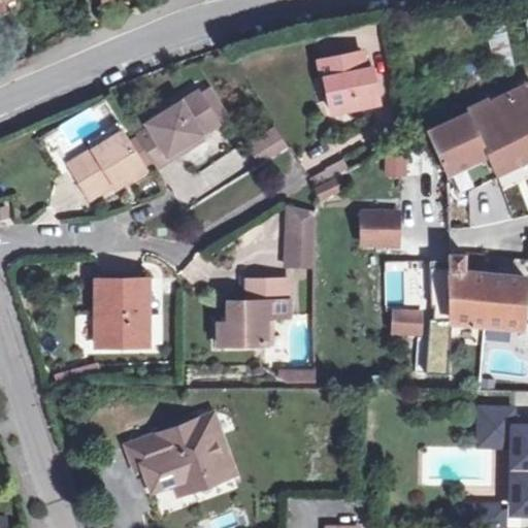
[(2,0),(0,1),(0,12),(0,13),(23,4),(21,0),(2,0)]
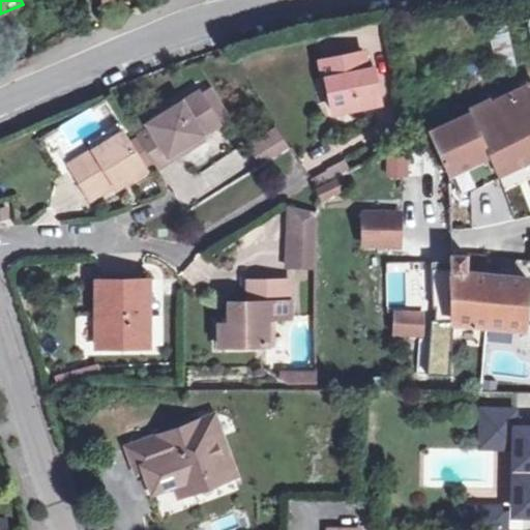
[(358,54),(315,62),(318,81),(323,80),(329,112),(375,102),(367,70),(361,71),(358,54)]
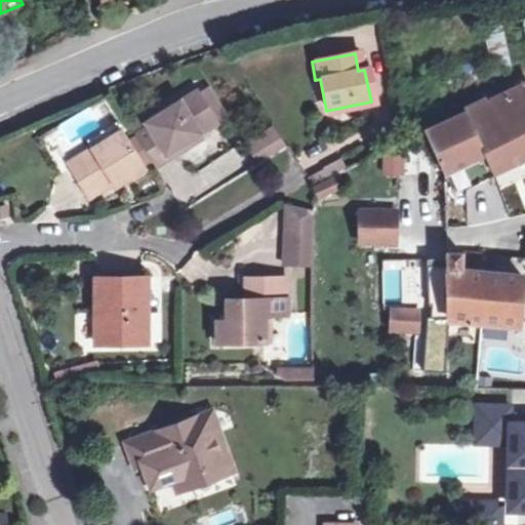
[(524,83),(412,135),(397,144),(403,155),(421,144),(433,163),(441,159),(447,171),(467,162),(480,156),(486,154),(494,172),(524,157),(524,83)]
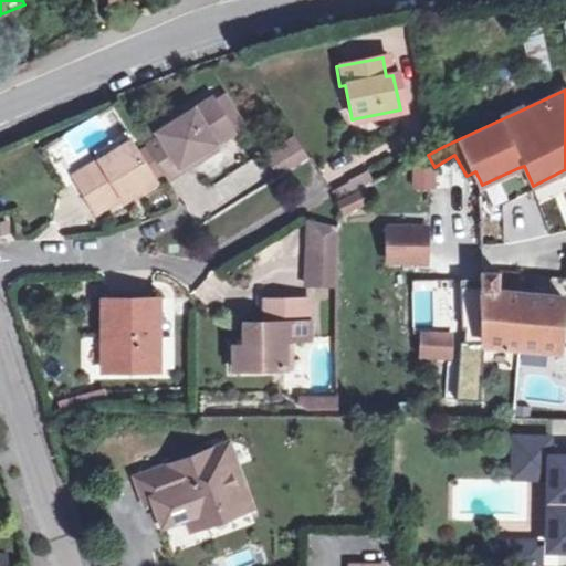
[(228,91),(218,97),(237,127),(247,121),(228,91)]
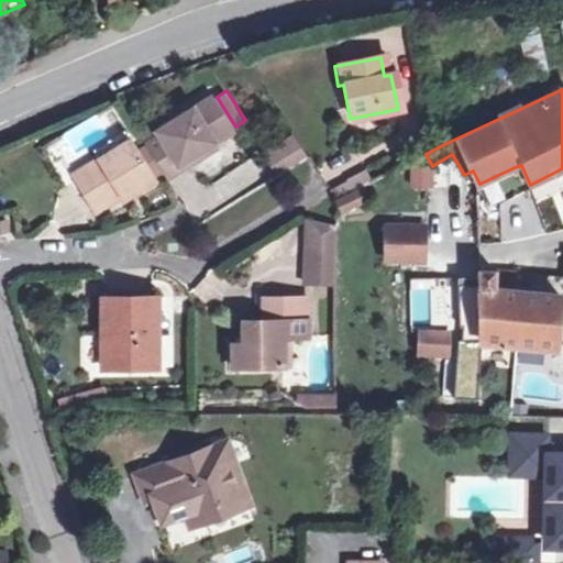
[(167,168),(173,176),(187,167),(184,162),(211,145),(238,130),(235,127),(217,97),(214,94),(164,125),(166,131),(151,141),(153,144),(167,168)]
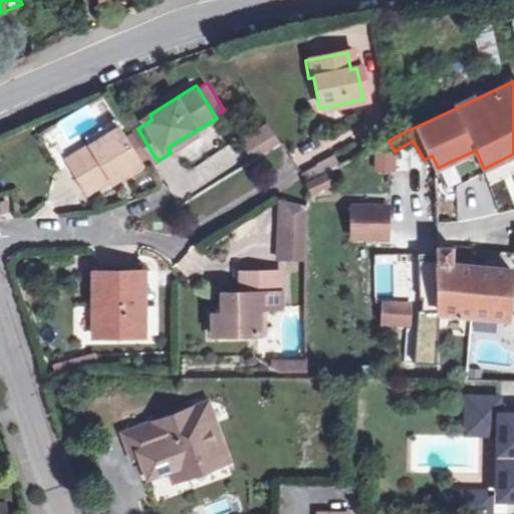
[(96,145),(122,129),(117,120),(92,137),(96,145)]
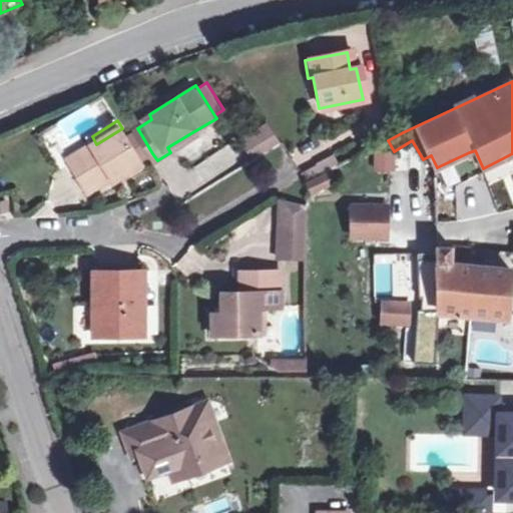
[(239,141),(249,158),(275,143),(265,126),(239,141)]
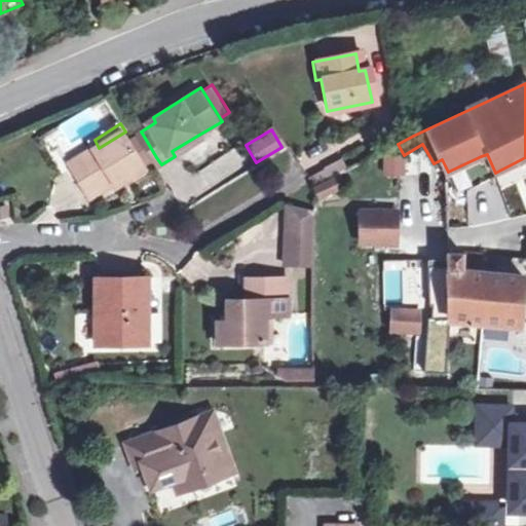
[(96,177),(87,182),(97,198),(121,183),(122,186),(149,168),(146,163),(132,141),(125,132),(99,148),(83,157),(96,177)]
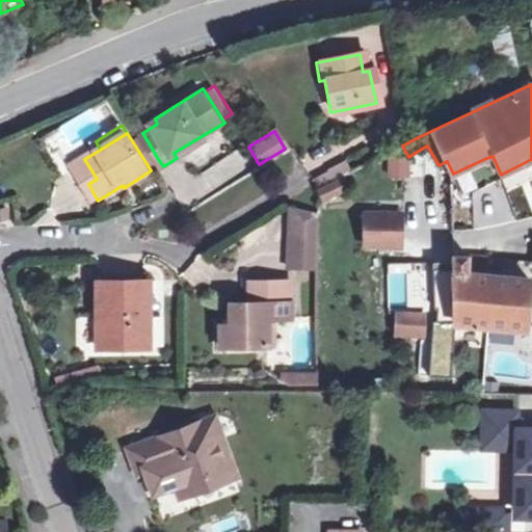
[(158,159),(144,136),(133,142),(148,165),(158,159)]
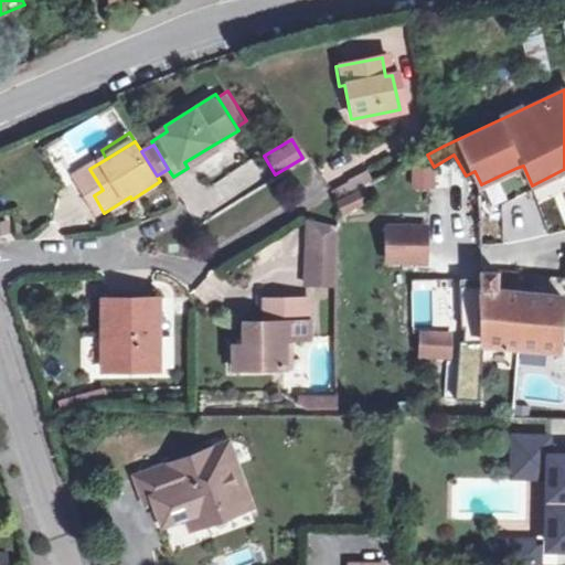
[(184,162),(188,168),(215,151),(212,146),(184,162)]
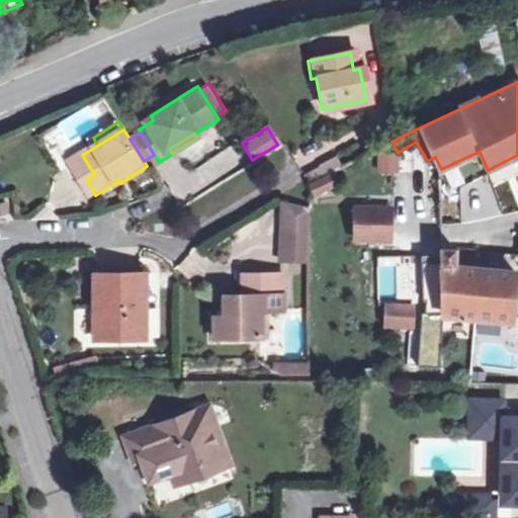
[(234,146),(198,169),(209,185),(245,162),(234,146)]
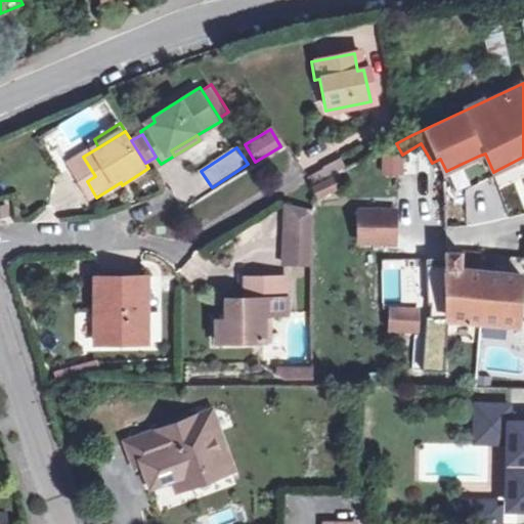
[(479,156),(466,162),(471,174),(484,168),(479,156)]
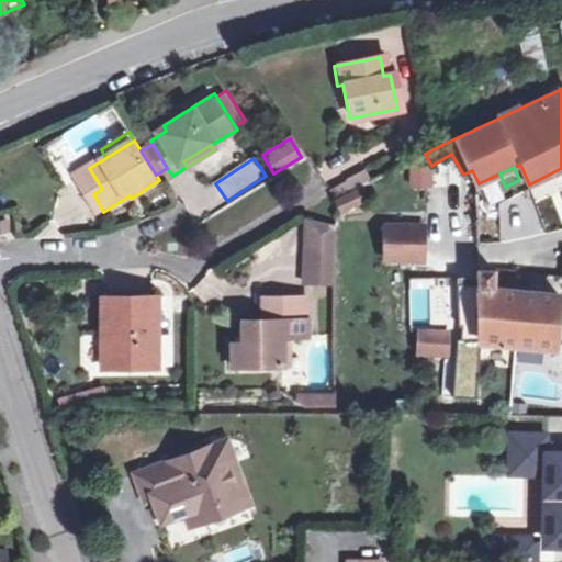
[(102,189),(89,168),(80,173),(93,194),(102,189)]
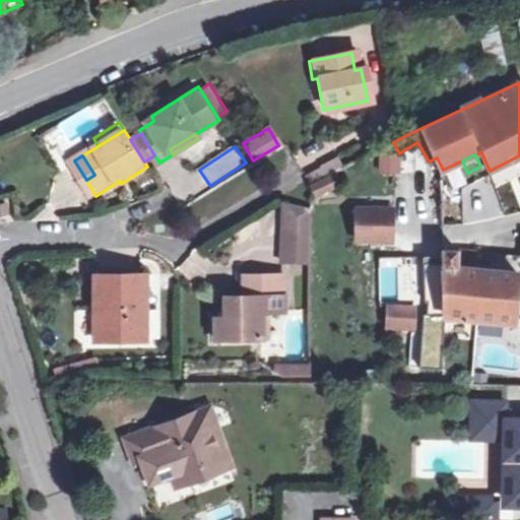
[(519,155),(490,171),(498,188),(519,177),(519,155)]
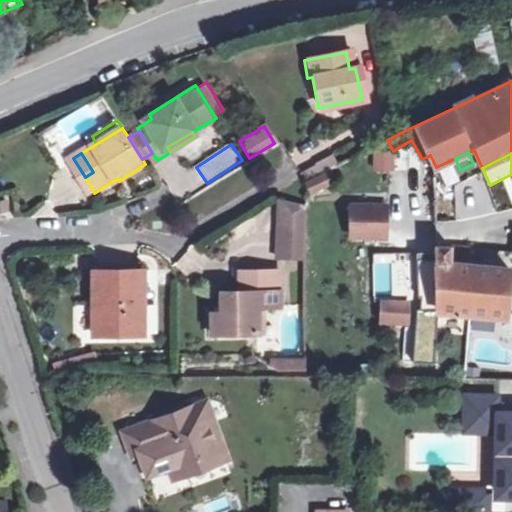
[(309,177),(303,180),(310,194),(335,183),(327,168),(313,175),(309,177)]
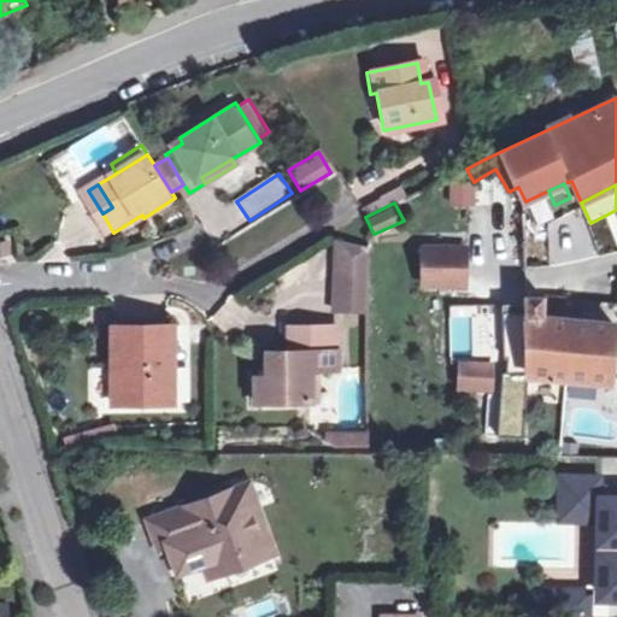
[(524,229),(542,228),(541,213),(523,215),(524,229)]
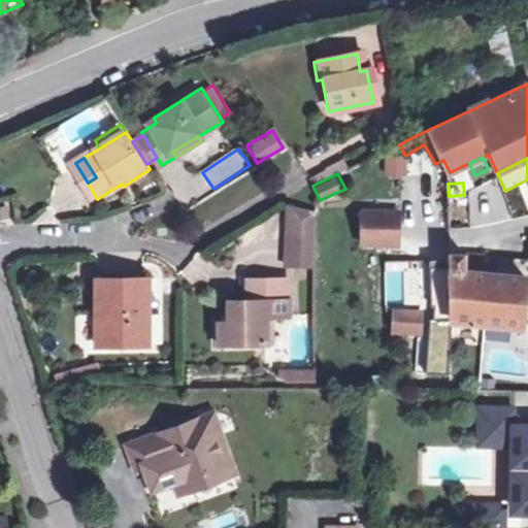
[(464,195),(449,196),(450,227),(465,229),(464,195)]
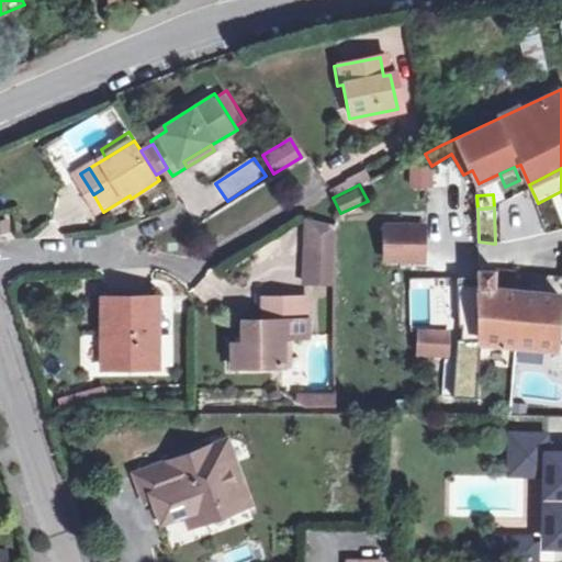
[(12,222),(0,222),(0,234),(13,234),(12,222)]
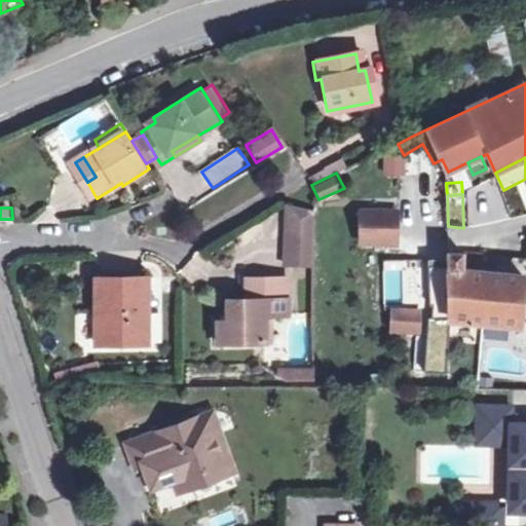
[(322,213),(294,213),(294,232),(322,232),(322,213)]
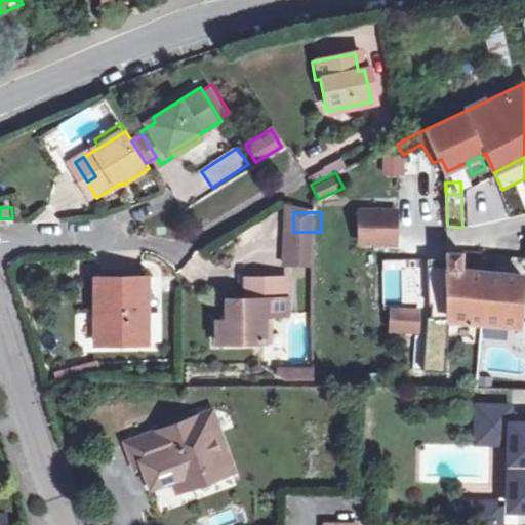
[(392,214),(357,213),(356,244),(391,245),(392,214)]
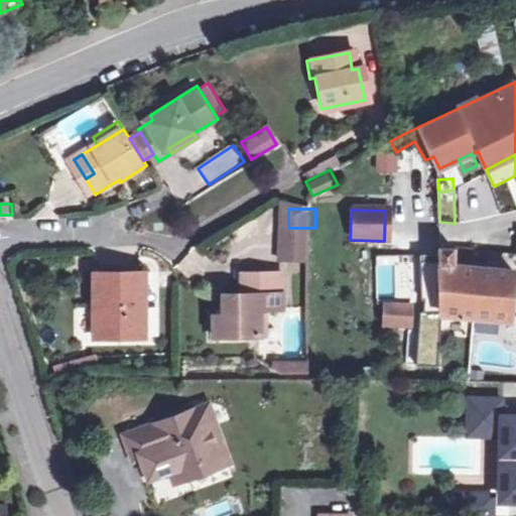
[(315,228),(288,228),(288,262),(315,262),(315,228)]
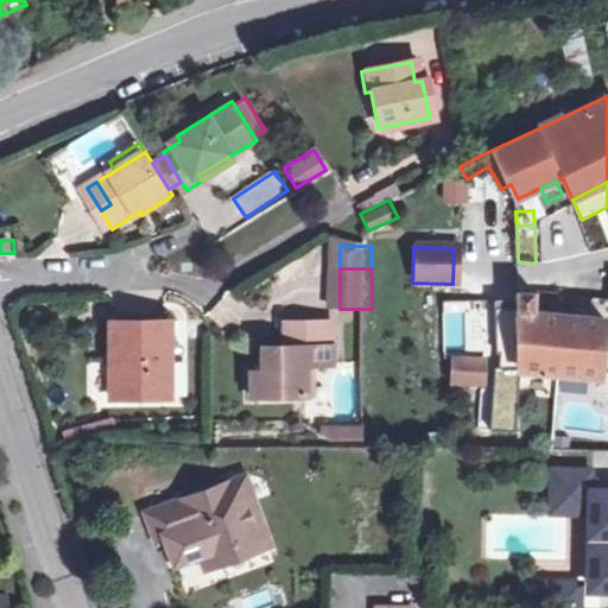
[(537,295),(518,292),(518,306),(496,308),(498,352),(520,350),(521,369),(601,377),(603,350),(607,321),(557,314),(559,296),(537,295)]
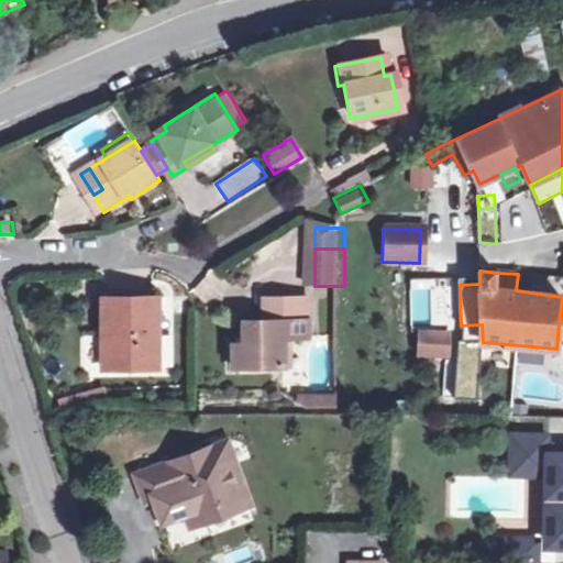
[(156,297),(101,297),(102,368),(156,368),(156,297)]
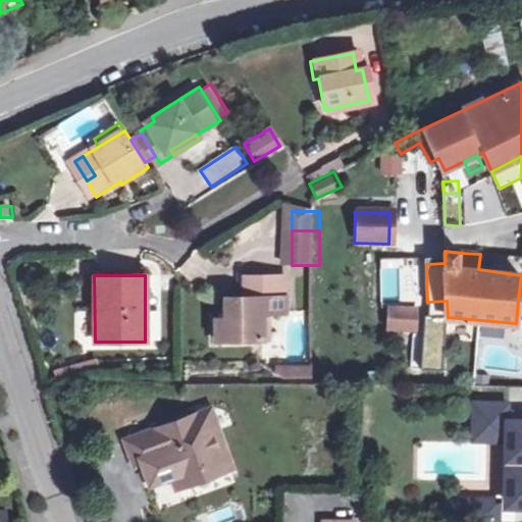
[(286,313),(286,276),(251,276),(251,295),(226,295),(225,317),(215,317),(215,340),(263,341),(264,312),(271,313),(286,313)]
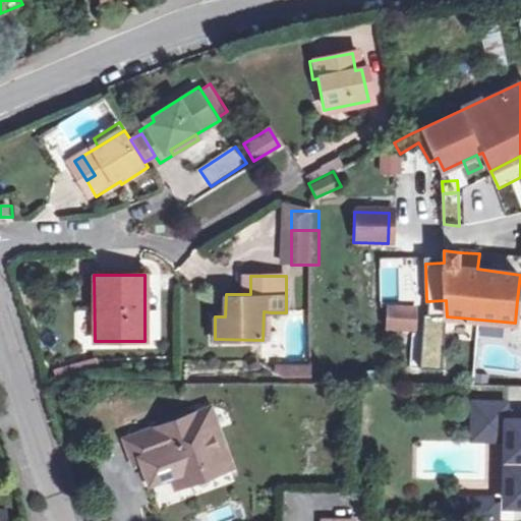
[(412,310),(387,309),(387,330),(412,331),(412,310)]
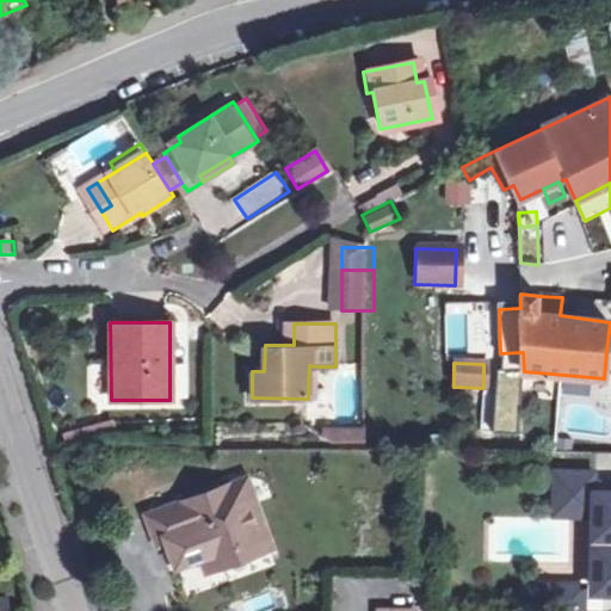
[(365,446),(364,426),(328,426),(322,434),(332,440),(339,446),(365,446)]
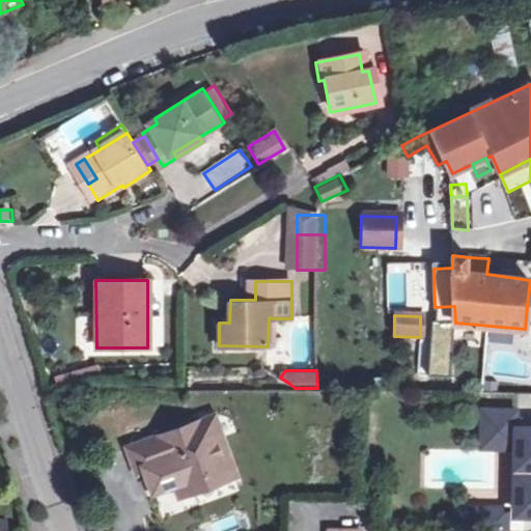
[(161,435),(189,424),(185,415),(158,425),(161,435)]
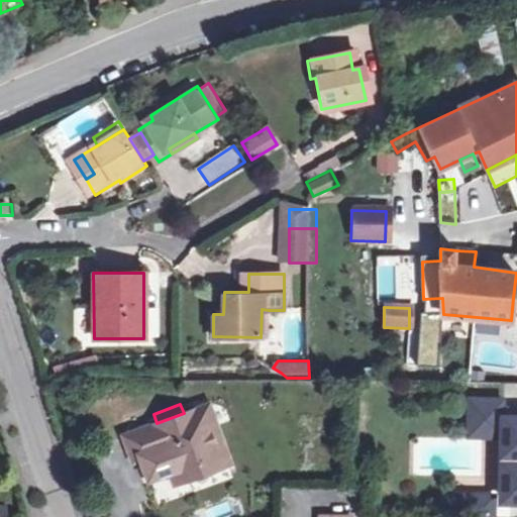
[(516,422),(505,422),(507,406),(473,405),(473,431),(505,432),(505,452),(500,457),(499,462),(501,469),(504,474),(504,504),(516,504),(516,422)]
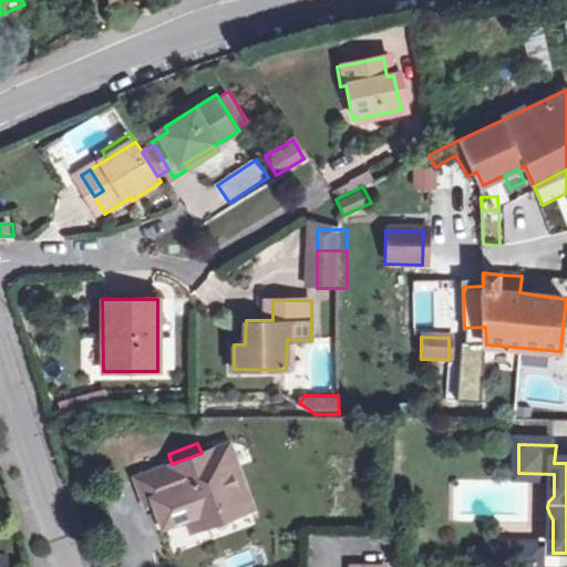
[(172,464),(133,478),(142,503),(150,500),(157,523),(182,513),(187,526),(244,505),(222,446),(202,453),(172,464)]
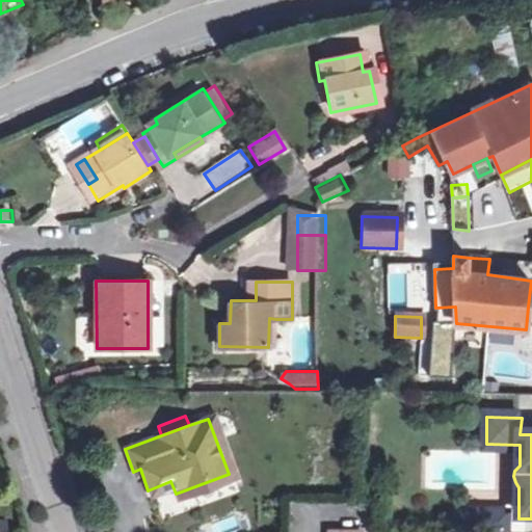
[(507,531),(508,514),(473,514),(463,514),(462,531),(507,531)]
